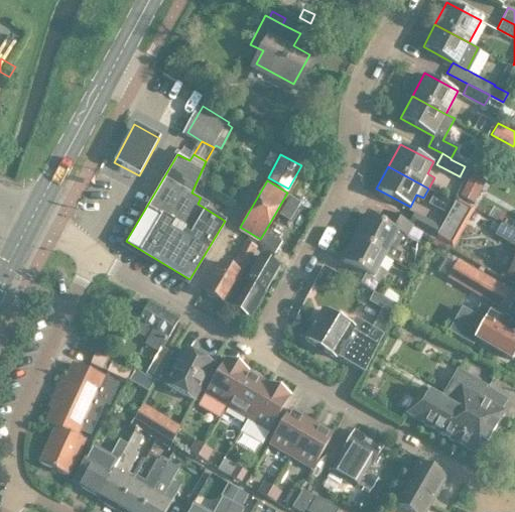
[(474,200),(479,190),(465,183),(460,193),(474,200)]
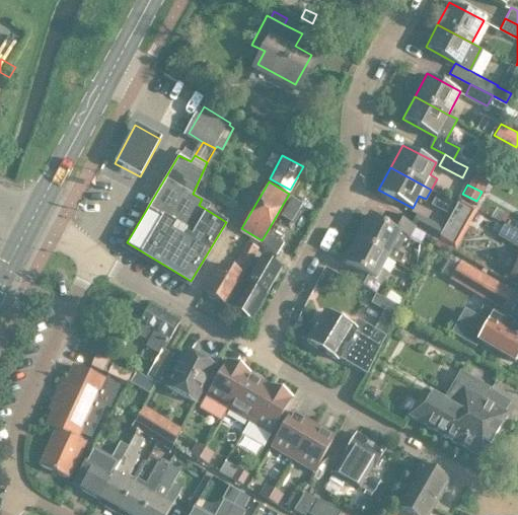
[(292,221),(302,202),(292,196),(281,214),(292,221)]
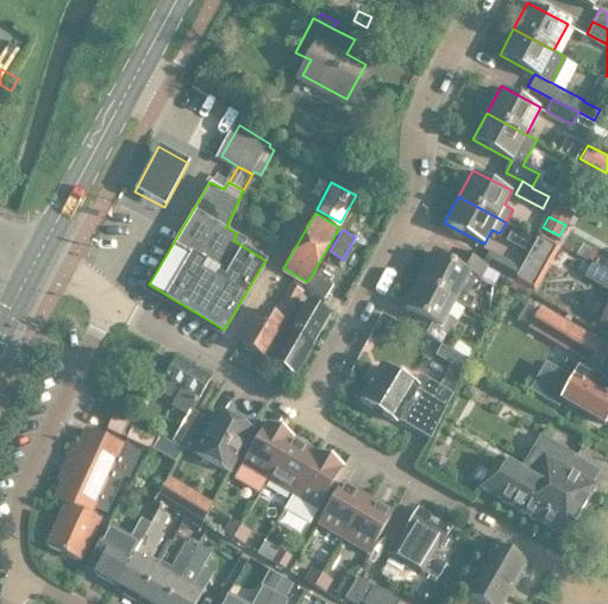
[(431,251),(420,271),(425,272),(420,281),(456,299),(469,306),(474,296),(469,294),(461,289),(470,271),(478,276),(484,264),(483,263),(453,247),(447,259),(436,253),(431,251)]
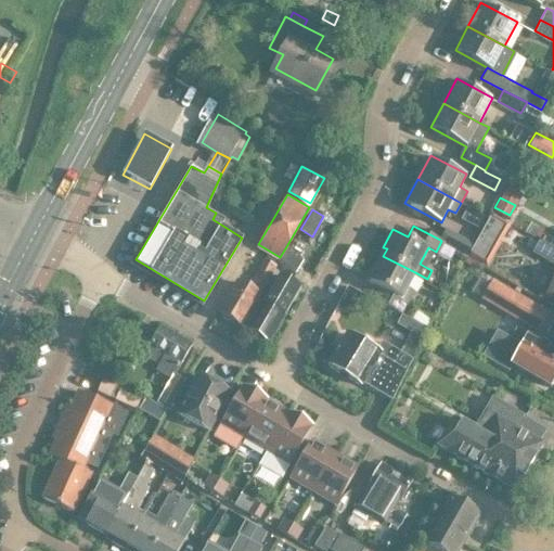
[(441,241),(466,255),(466,254),(467,252),(463,250),(468,239),(447,228),(440,240),(441,241)]
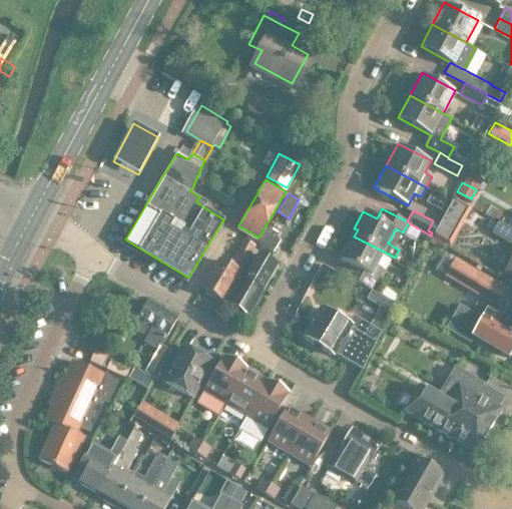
[(441,220),(433,234),(447,242),(456,228),(441,220)]
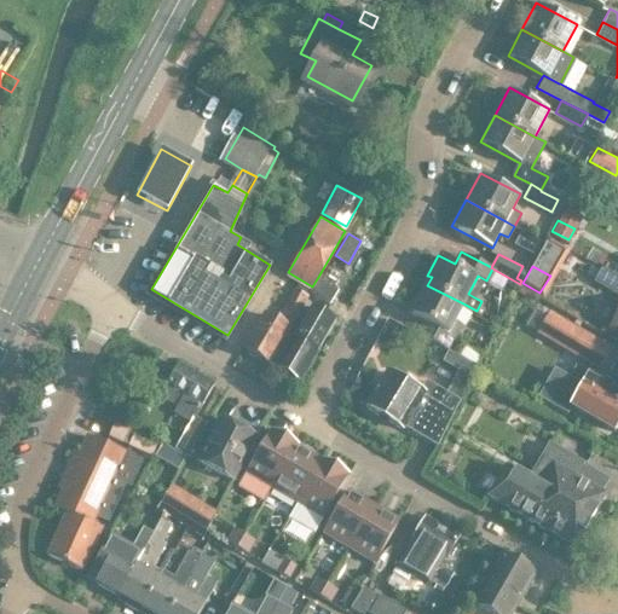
[(617,276),(599,266),(593,278),(617,293),(617,276)]
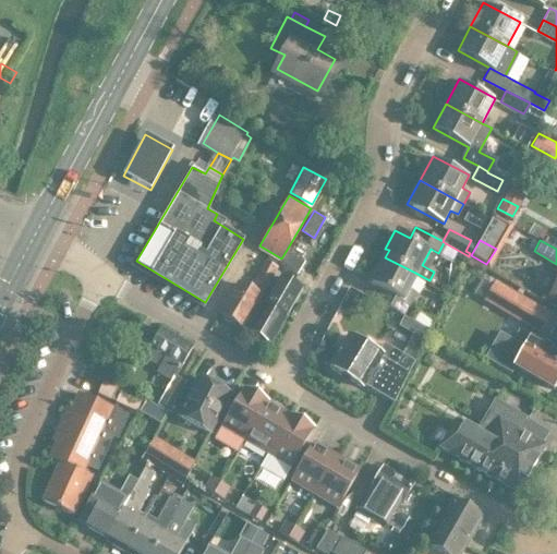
[(270,252),(266,260),(277,266),(279,263),(281,259),(270,252)]
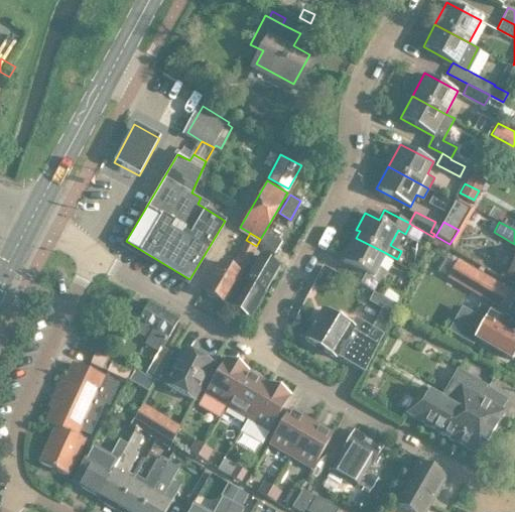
[(380,264),(386,253),(356,238),(353,244),(350,242),(341,259),(355,266),(349,276),(374,289),(380,278),(386,267),(380,264)]
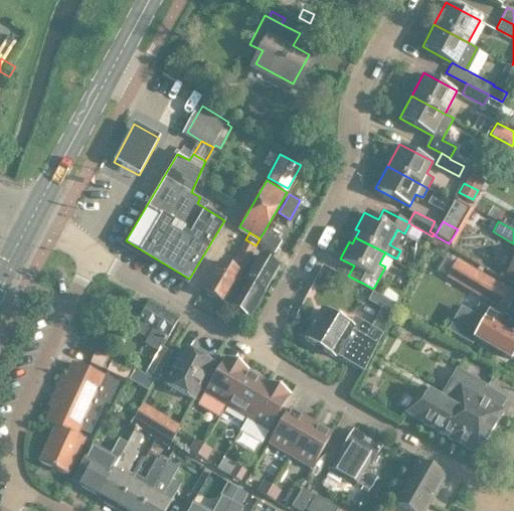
[(220,259),(204,288),(223,299),(249,256),(255,245),(245,239),(230,265),(220,259)]
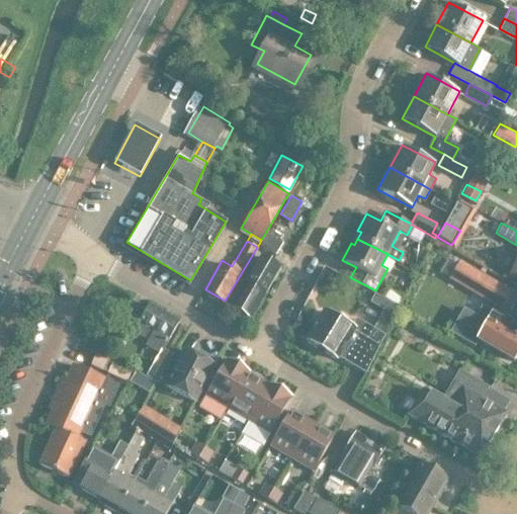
[(246,279),(231,305),(251,317),(266,290),(266,291),(281,267),(260,254),(246,279)]
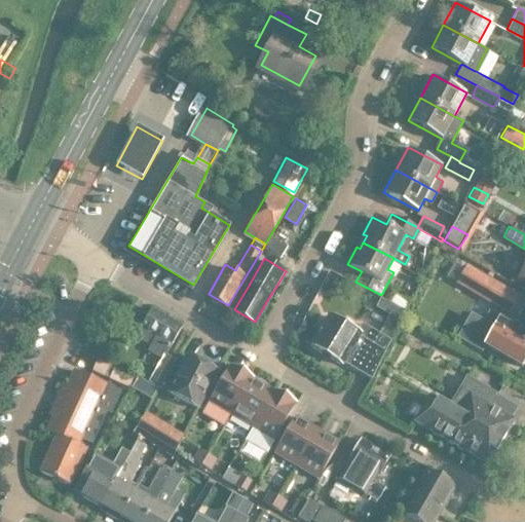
[(427,267),(419,263),(415,271),(422,275),(427,267)]
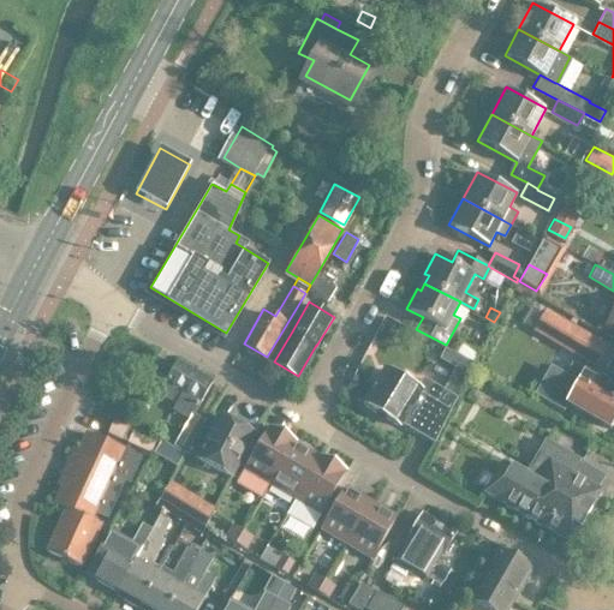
[(597,365),(610,342),(580,326),(567,348),(597,365)]
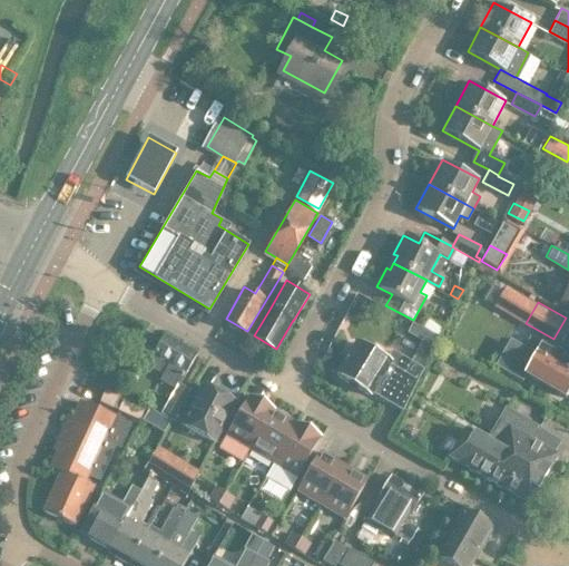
[(372,391),(402,409),(421,370),(439,335),(414,321),(409,333),(421,341),(411,360),(392,349),(386,359),(356,340),(347,355),(339,369),(336,372),(371,393),(372,391)]
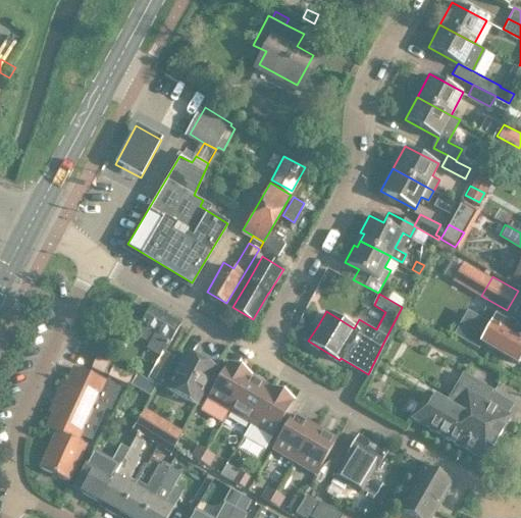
[(162,347),(147,373),(158,379),(174,352),(165,347),(180,320),(150,302),(134,330),(162,347)]
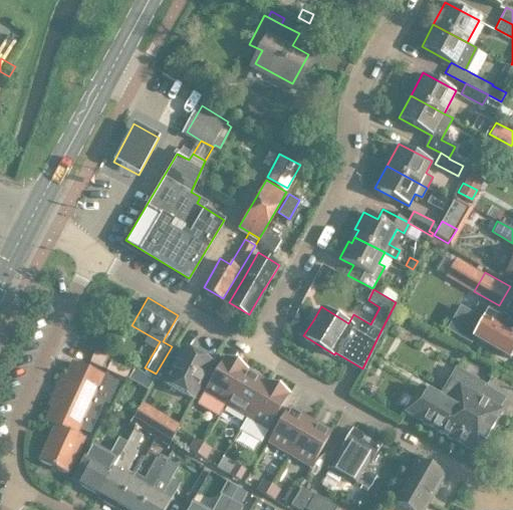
[(466,308),(452,332),(470,342),(475,334),(509,354),(510,352),(512,351),(512,313),(502,308),(499,313),(479,301),(472,312),(466,308)]
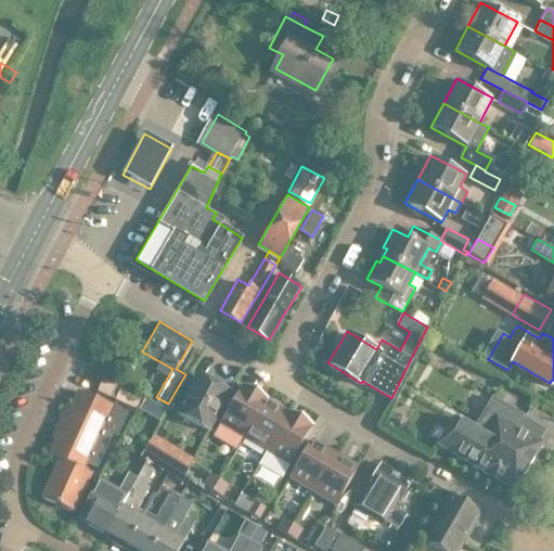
[(322,336),(314,349),(330,359),(338,346),(322,336)]
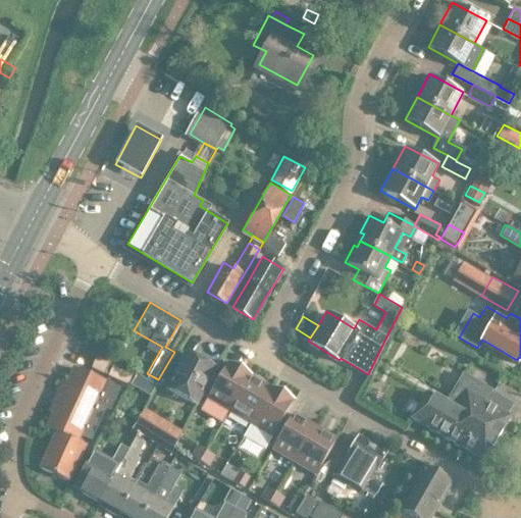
[(197,404),(219,361),(205,353),(202,359),(186,350),(166,386),(197,404)]
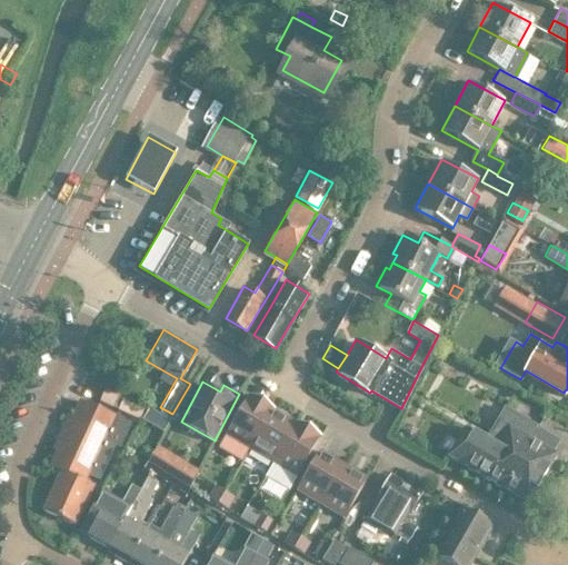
[(140,417),(146,405),(106,386),(100,398),(140,417)]
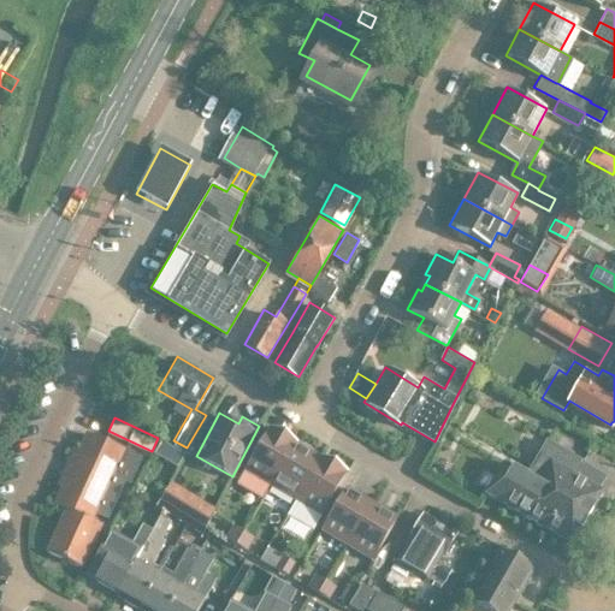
[(270,423),(244,467),(270,482),(295,440),(288,435),(289,434),(270,423)]
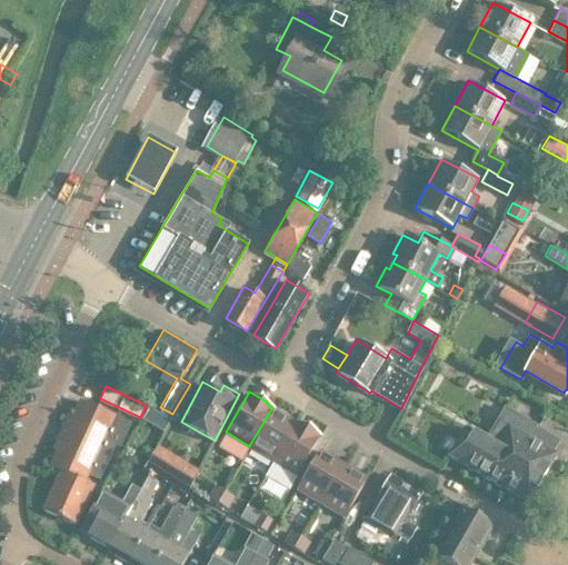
[(58,446),(50,463),(61,468),(61,467),(87,478),(87,477),(89,473),(99,477),(115,442),(119,444),(130,419),(116,413),(80,396),(71,416),(66,414),(52,443),(58,446)]
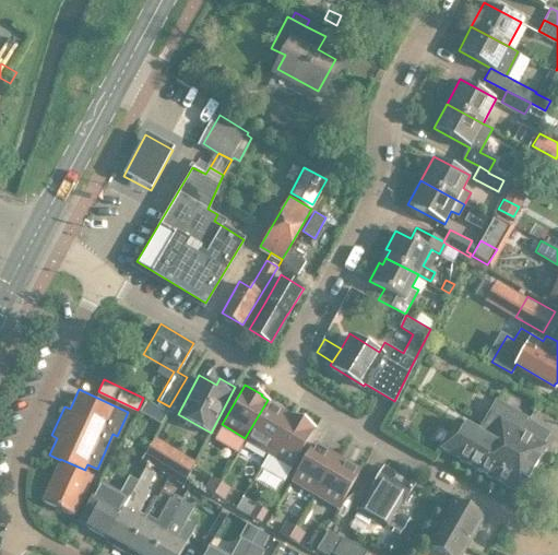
[(147,397),(141,408),(151,413),(157,402),(147,397)]
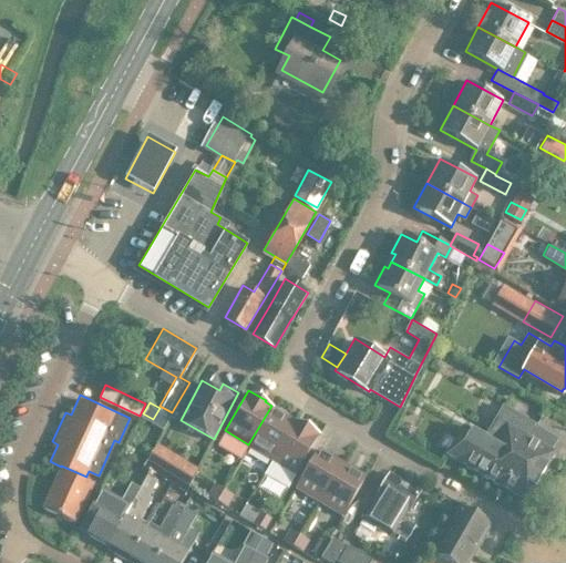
[(271,406),(248,444),(271,458),(295,419),(271,406)]
